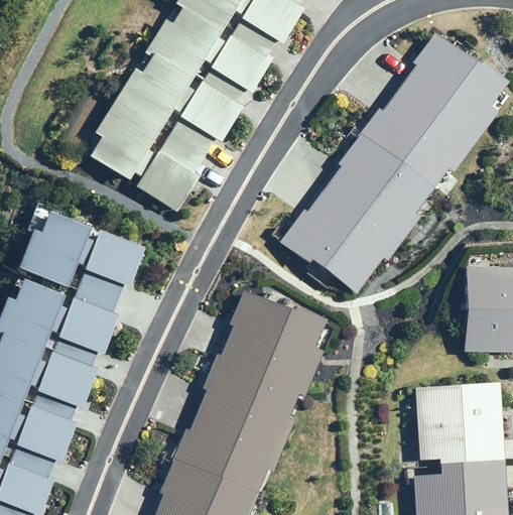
[(310,0),(184,0),(88,155),(178,213),(310,0)]
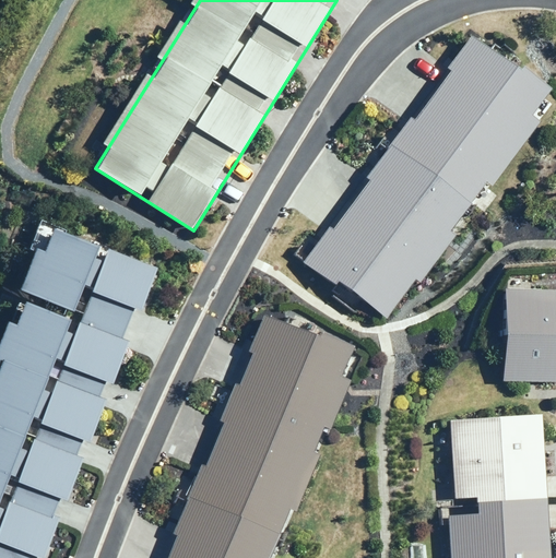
[(555,95),(478,36),(310,258),(391,319),(555,102),(555,95)]
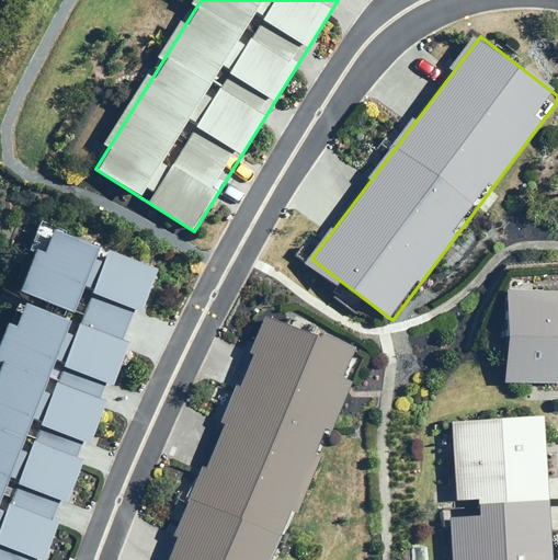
[(33,559),(149,275),(48,235),(0,351),(0,559),(33,559)]
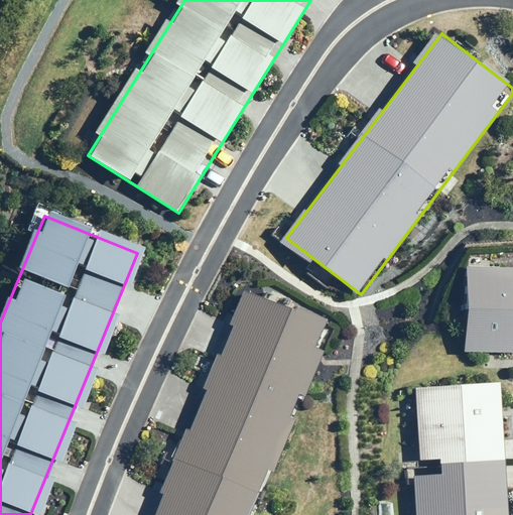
[(512,266),(470,264),(466,344),(512,346),(512,266)]
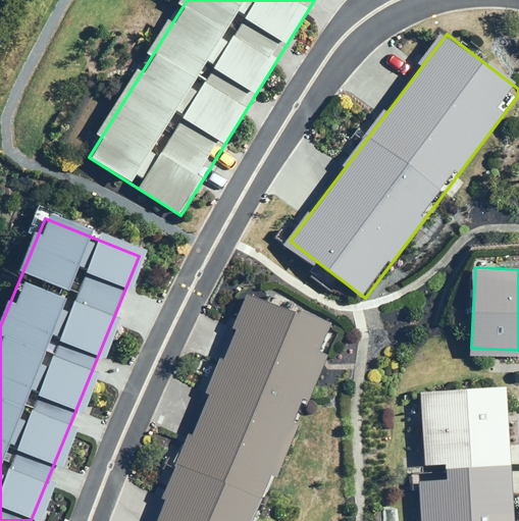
[(321,346),(329,325),(252,294),(156,520),(249,520),(270,473),(282,478),(305,423),(297,419),(307,396),(318,400),(338,353),(321,346)]
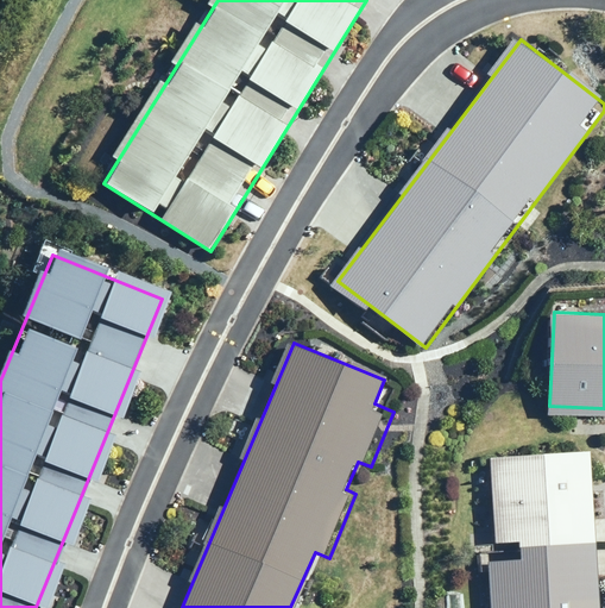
[(586,607),(586,600),(599,599),(597,572),(591,574),(590,556),(596,556),(593,536),(588,536),(584,477),(592,476),(590,452),(584,453),(583,437),(587,437),(586,415),(500,421),(506,499),(533,497),(534,522),(506,525),(510,572),(504,572),(506,603),(530,602),(530,607),(586,607)]
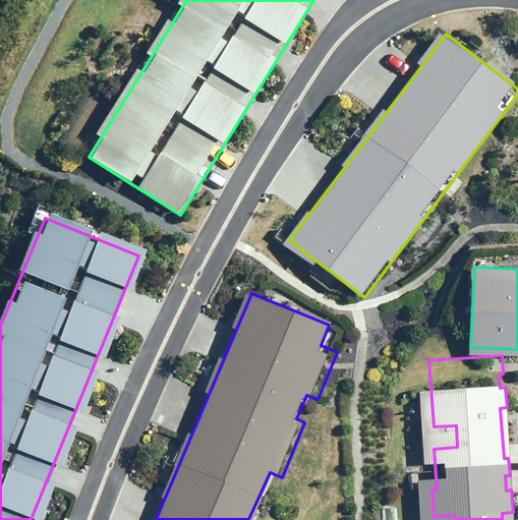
All buildings are outlined.
